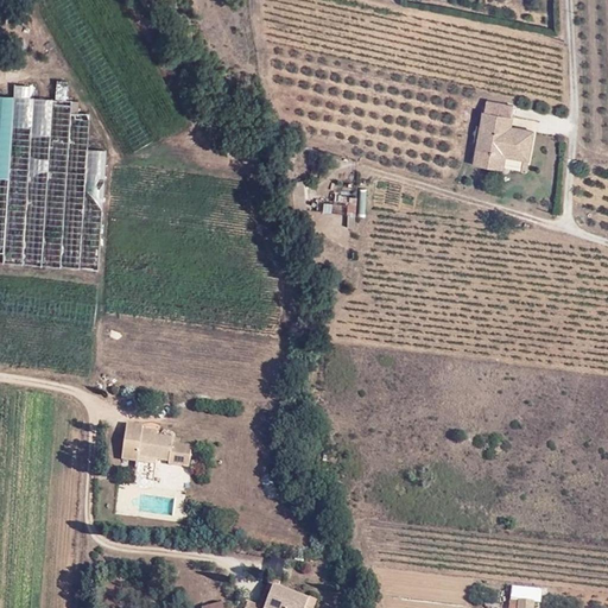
[(32,87),(12,84),(11,97),(0,96),(0,249),(2,249),(1,264),(96,271),(106,153),(87,152),(90,114),(80,114),(81,101),(32,97),(32,87)]
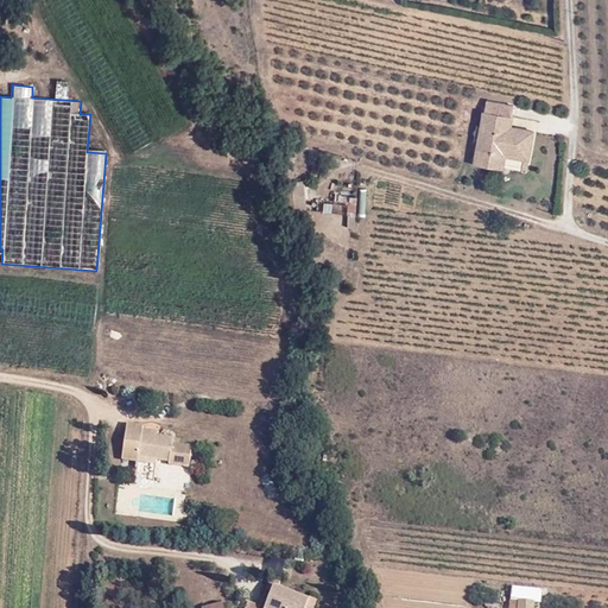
[(487,99),(487,97),(475,163),(501,169),(504,153),(529,158),(533,132),(508,127),(512,105),(487,99)]
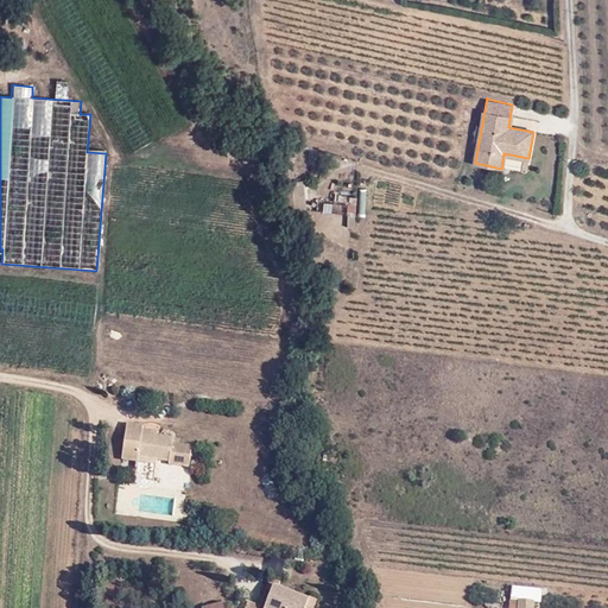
[(140,457),(152,460),(166,462),(166,466),(185,469),(189,449),(170,445),(171,441),(141,435),(143,429),(127,425),(121,461),(139,463),(140,457)]
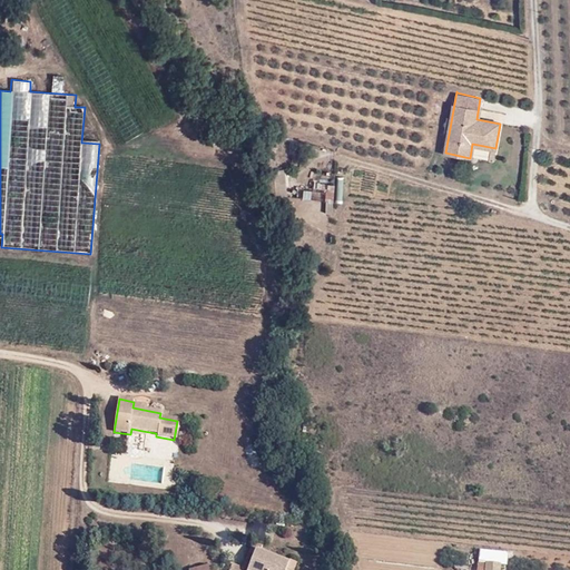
[(196,481),(187,479),(186,488),(195,490),(196,481)]
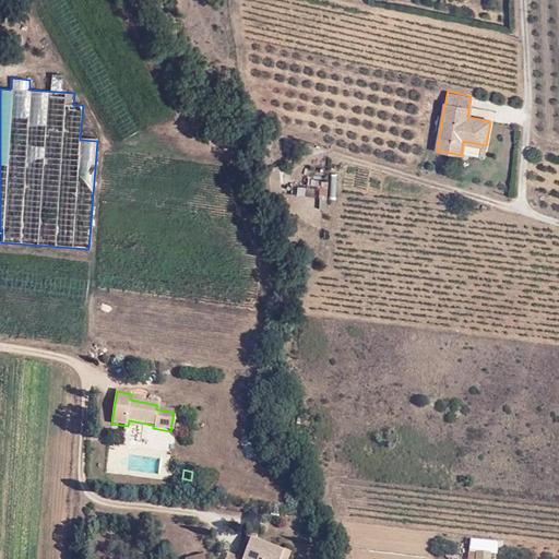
[(257,535),(248,532),(245,543),(249,545),(241,558),(286,558),(290,551),(285,548),(284,551),(254,539),(257,535)]
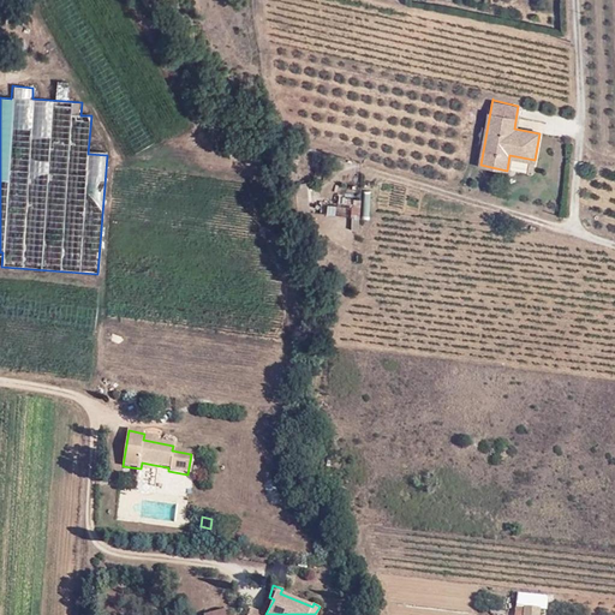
[(524,607),(541,607),(555,608),(555,597),(524,593),(524,607)]
